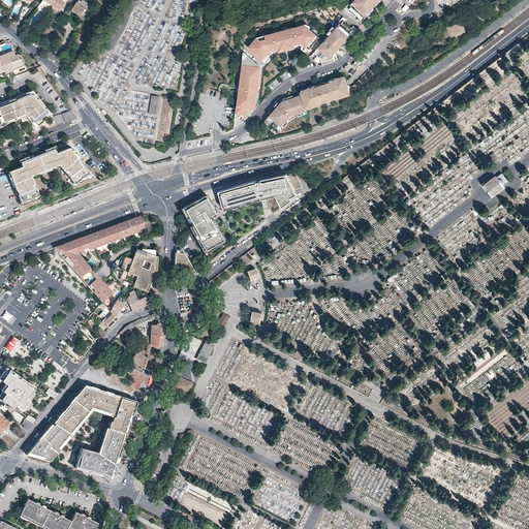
[(57,0),(55,5),(53,7),(59,11),(60,10),(61,9),(66,0),(59,0),(58,1),(57,0)]
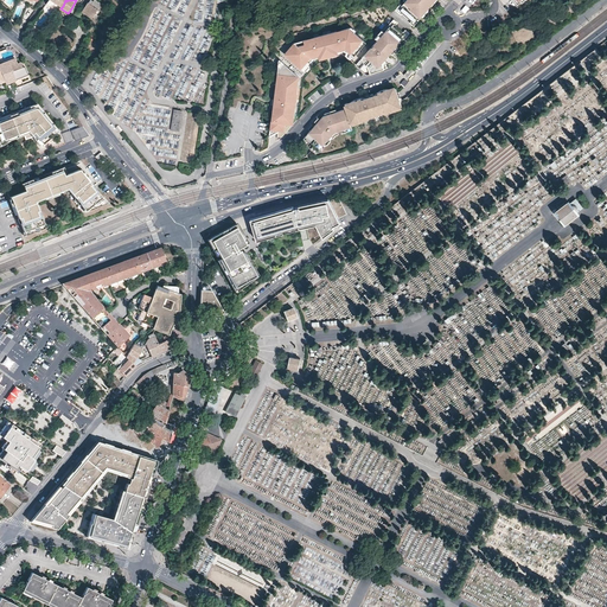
[(98,8),(102,4),(97,0),(94,0),(91,4),(89,2),(84,11),(88,14),(93,18),(98,8)]
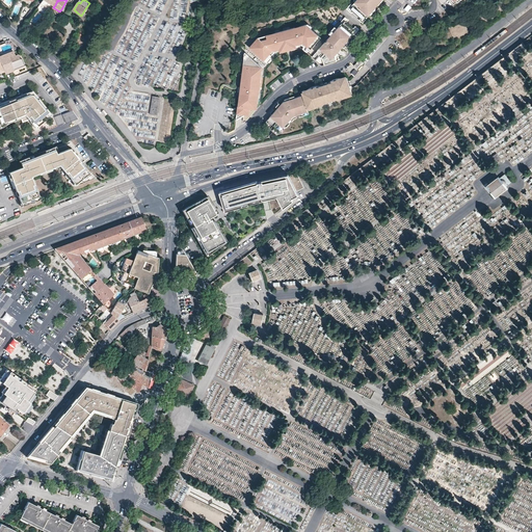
[(354,0),(354,1),(352,4),(353,5),(350,9),(353,11),(361,18),(362,19),(363,18),(365,19),(376,6),(381,0),(354,0)]
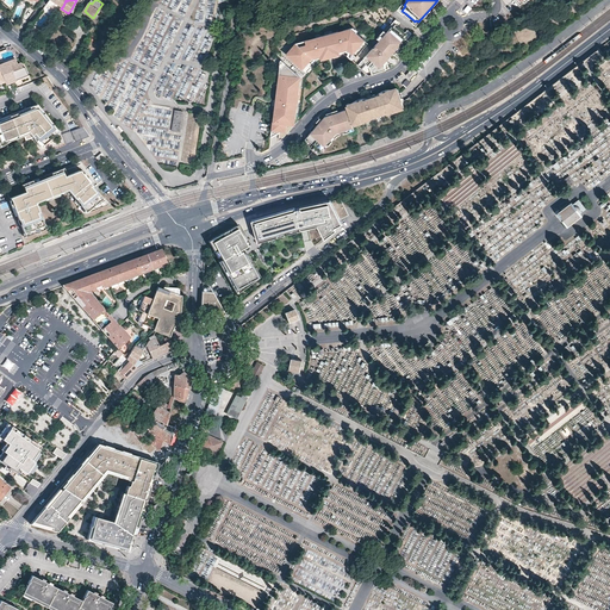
[(398,25),(396,24),(393,27),(392,26),(391,26),(386,32),(379,41),(362,60),(369,67),(372,74),(386,69),(385,62),(393,53),(399,47),(405,38),(404,37),(408,33),(405,32),(398,25)]
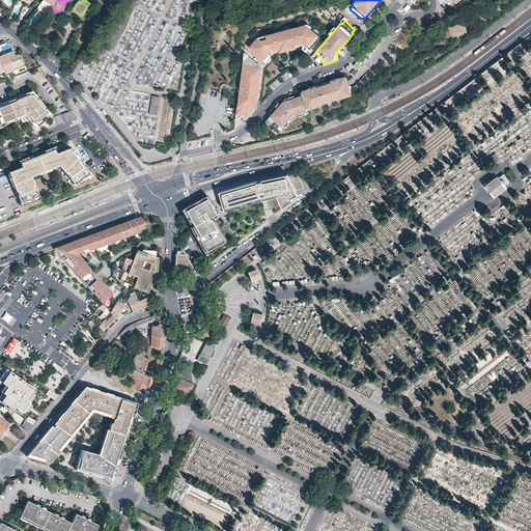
[(305,24),(266,34),(267,38),(260,39),(257,36),(248,47),(263,60),(272,51),(278,49),(279,52),(297,48),(296,45),(302,43),(307,47),(317,34),(310,28),(306,24),(305,24)]
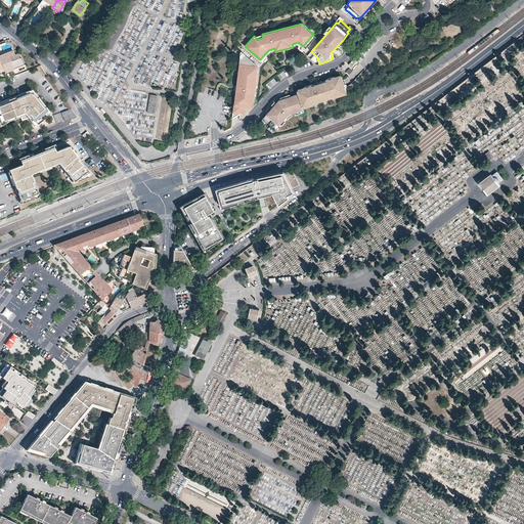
[(13,50),(0,55),(0,59),(4,70),(5,73),(25,64),(22,57),(19,57),(18,54),(15,55),(13,50)]
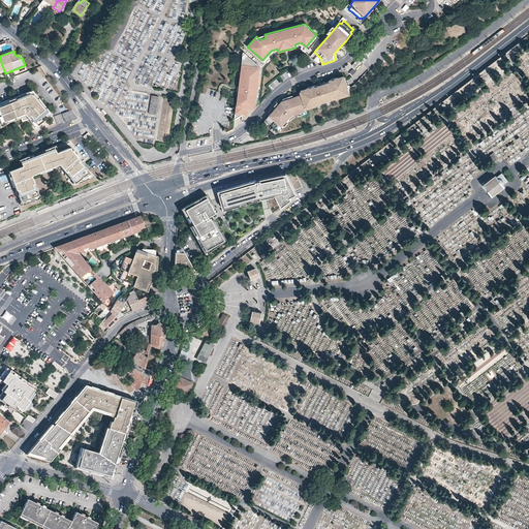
[(255,109),(261,66),(244,51),(239,87),(239,92),(237,106),(236,106),(235,113),(248,115),(249,107),(255,109)]
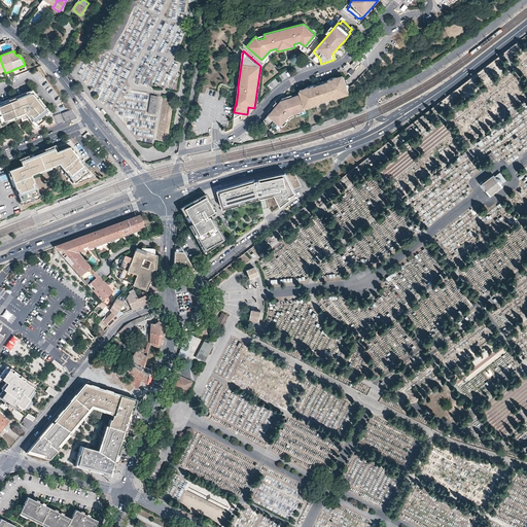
[(319,58),(313,51),(309,57),(318,65),(319,65),(321,64),(319,58)]
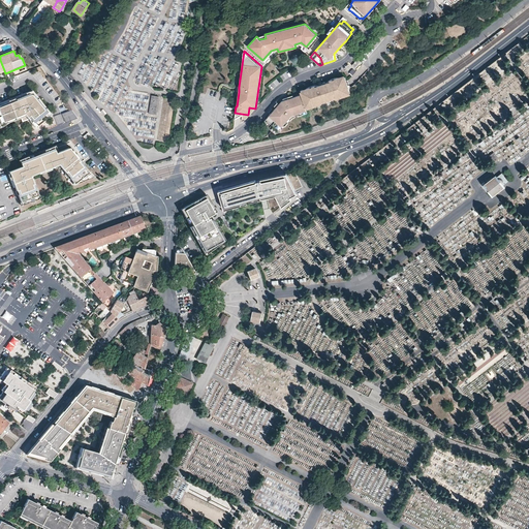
[(283,81),(291,75),(288,71),(280,75),(283,81)]
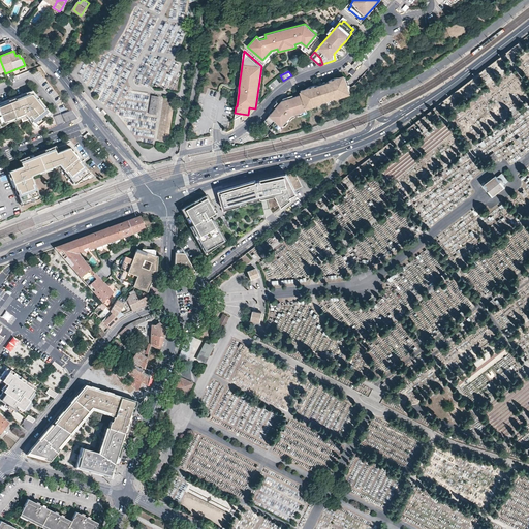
[(344,74),(335,78),(335,79),(333,80),(333,79),(330,80),(330,82),(316,86),(315,85),(312,86),(312,87),(310,87),(302,89),(302,91),(301,91),(302,94),(306,107),(307,107),(308,109),(317,105),(317,104),(318,104),(319,104),(322,103),(321,102),(336,97),(336,99),(339,98),(339,97),(341,96),(341,97),(351,94),(344,74)]
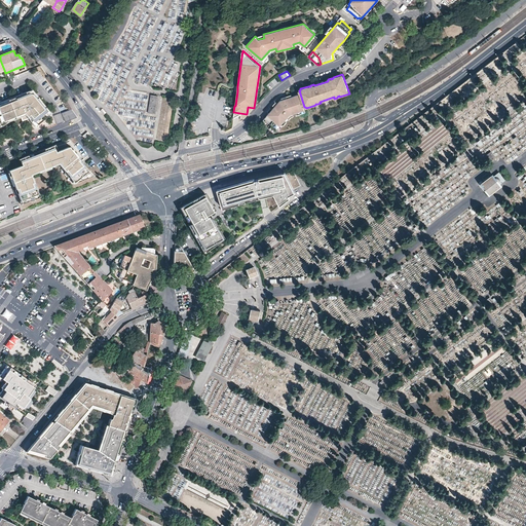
[(267,84),(270,89),(279,82),(275,78),(267,84)]
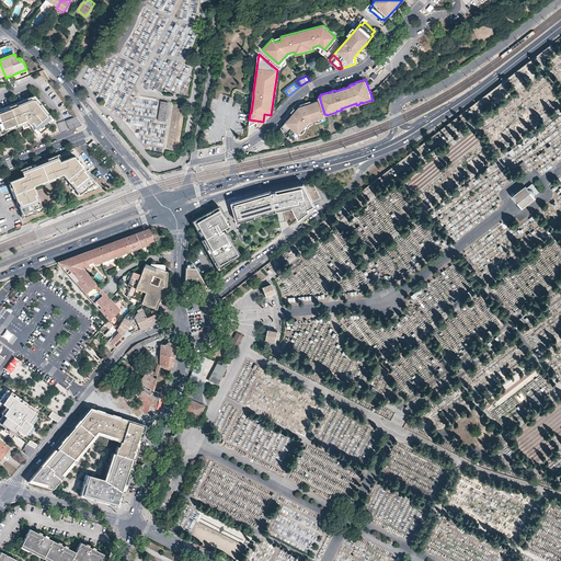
[(29,122),(38,135),(56,121),(35,95),(0,109),(0,133),(6,132),(29,122)]
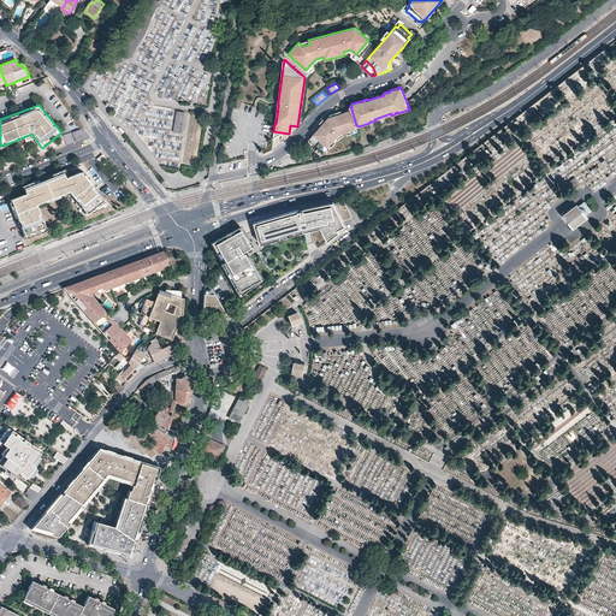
[(356,125),(351,110),(327,117),(325,120),(321,124),(318,128),(315,131),(313,135),(308,140),(314,144),(314,143),(319,147),(318,148),(323,153),(327,147),(327,148),(336,138),(339,135),(343,134),(345,132),(357,129),(356,125)]
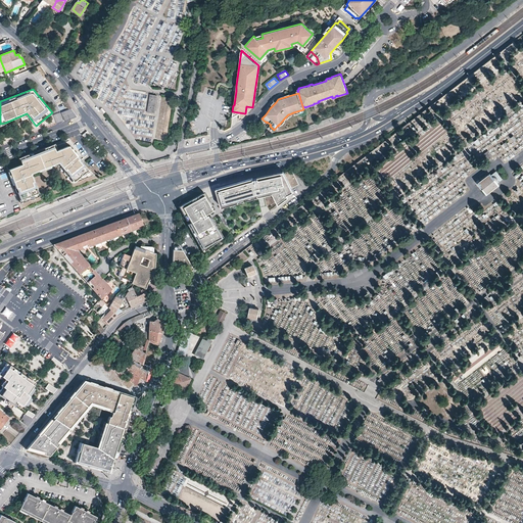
[(153,111),(155,94),(150,94),(147,110),(153,111)]
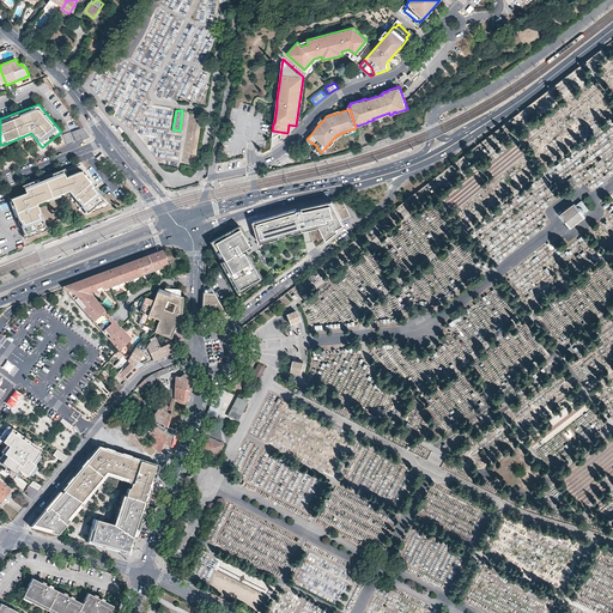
[(90,137),(84,127),(72,132),(76,141),(85,138),(90,137)]
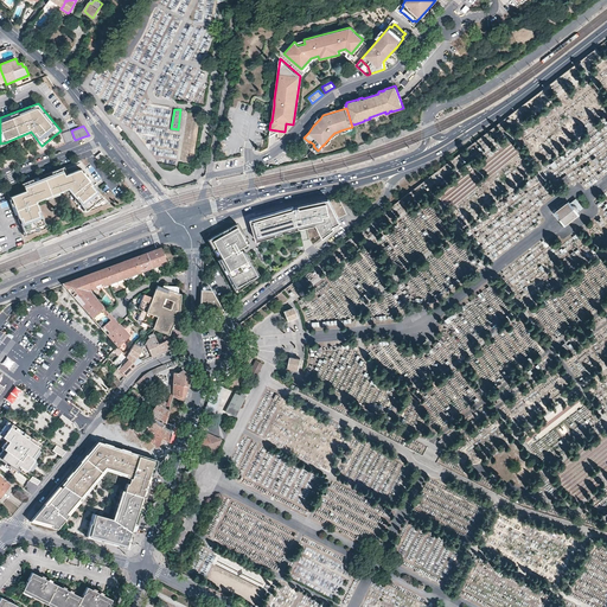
[(458,154),(451,161),(458,168),(465,161),(458,154)]
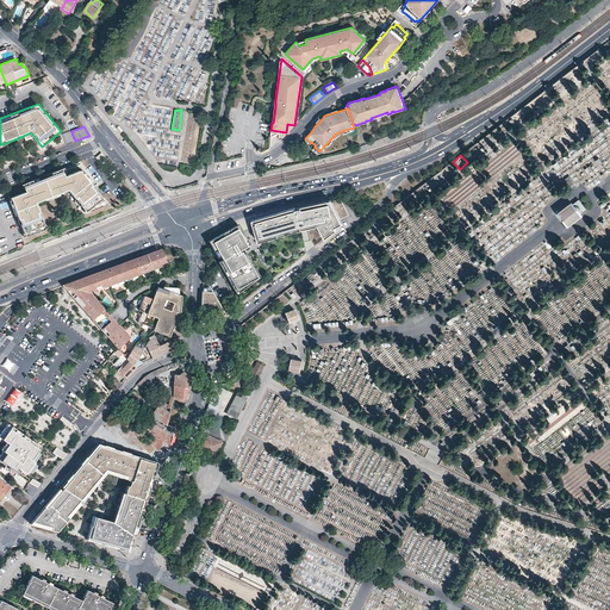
[(29,235),(45,228),(43,224),(35,201),(33,199),(38,197),(39,199),(63,190),(62,187),(66,186),(68,188),(75,198),(76,197),(81,201),(80,203),(86,211),(88,209),(89,211),(105,205),(100,199),(103,197),(99,193),(97,190),(95,191),(92,187),(94,186),(80,169),(64,175),(61,168),(56,170),(51,173),(53,176),(33,184),(32,180),(26,182),(23,184),(25,191),(10,197),(24,232),(26,231),(29,235)]
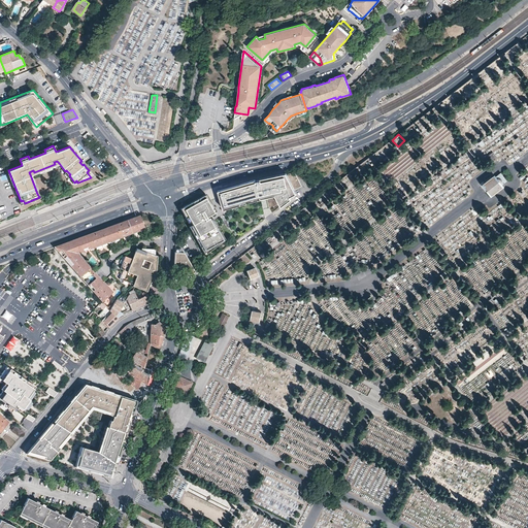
[(29,172),(30,174),(37,194),(39,197),(41,197),(33,175),(58,165),(73,185),(77,183),(76,180),(74,183),(69,175),(70,174),(66,170),(65,171),(59,163),(57,161),(54,162),(55,164),(34,172),(33,170),(29,172)]
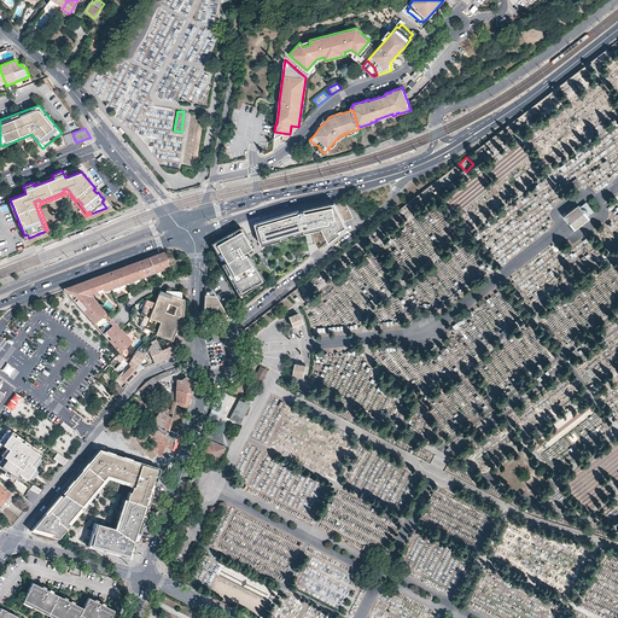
[(353,216),(344,198),(334,203),(344,221),(353,216)]
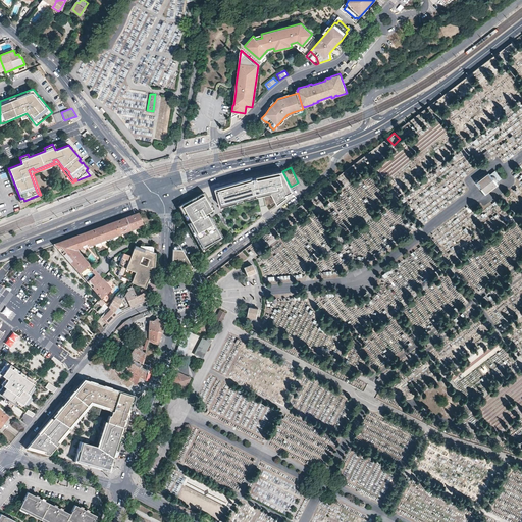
[(489,173),(478,183),(486,192),(498,183),(497,181),(502,177),(496,170),(490,174),(489,173)]
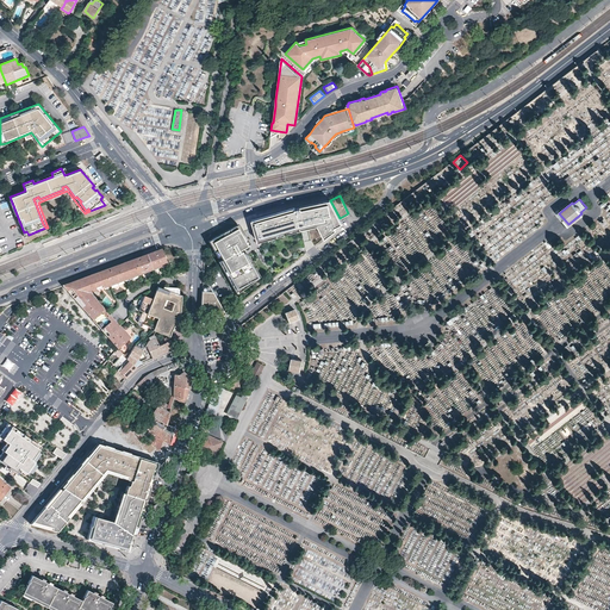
[(255,222),(261,241),(300,228),(317,224),(319,224),(324,234),(331,230),(331,229),(334,228),(342,223),(340,218),(330,200),(329,203),(315,205),(300,209),(300,207),(296,209),(296,210),(275,216),(255,222)]
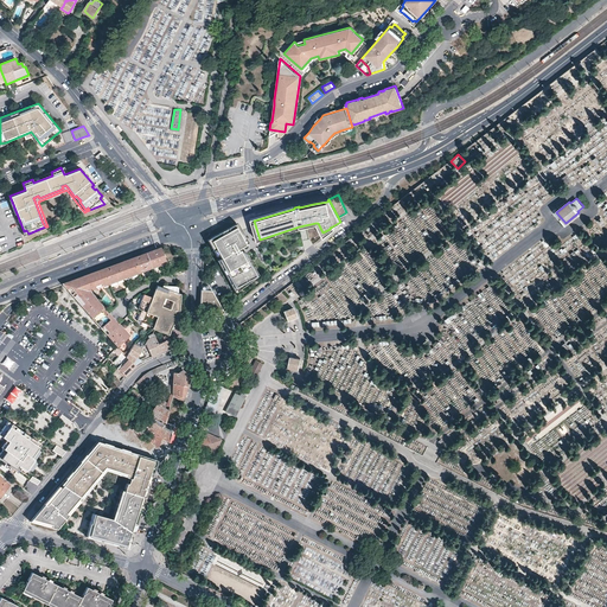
[(257,240),(260,240),(254,221),(274,215),(294,209),(294,208),(293,206),(250,218),(257,240)]
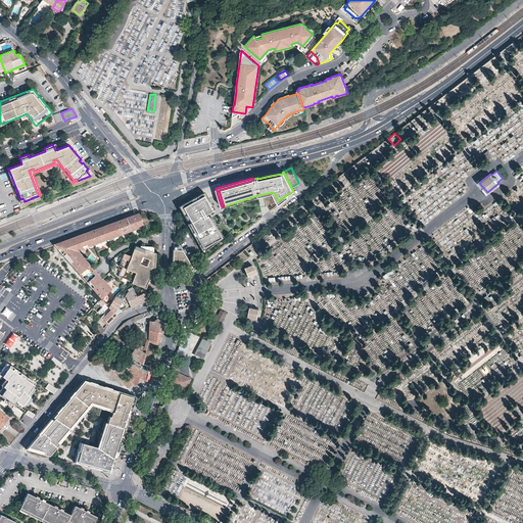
[(195,197),(196,199),(204,194),(212,210),(214,209),(204,192),(195,197)]
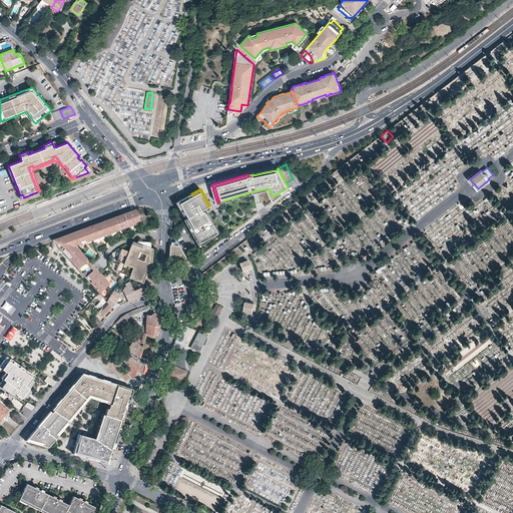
[(273,199),(282,192),(281,191),(279,192),(279,193),(273,196),(269,188),(267,188),(273,199)]
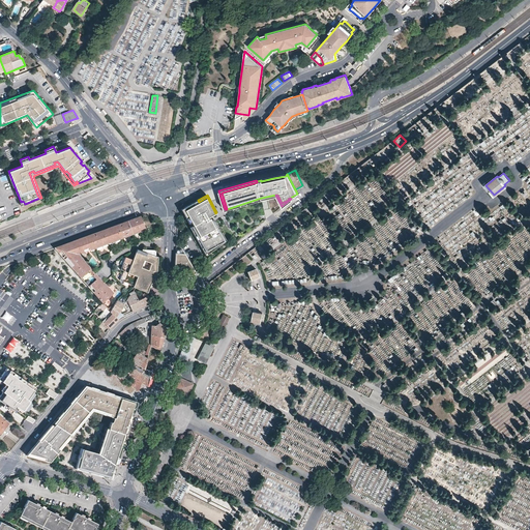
[(190,204),(183,208),(190,223),(193,226),(206,218),(215,213),(207,197),(199,202),(198,200),(190,204)]
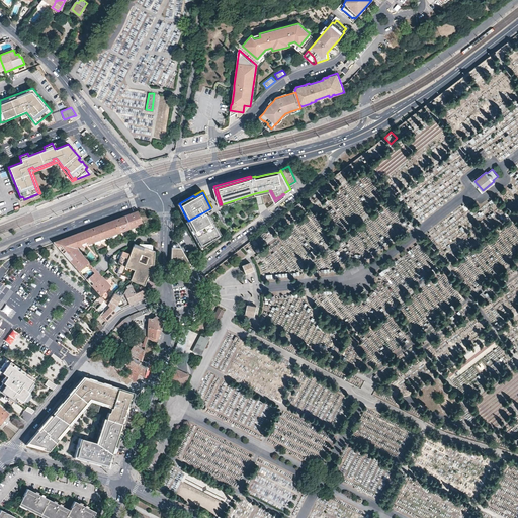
[(179,203),(176,205),(184,219),(186,218),(179,203)]
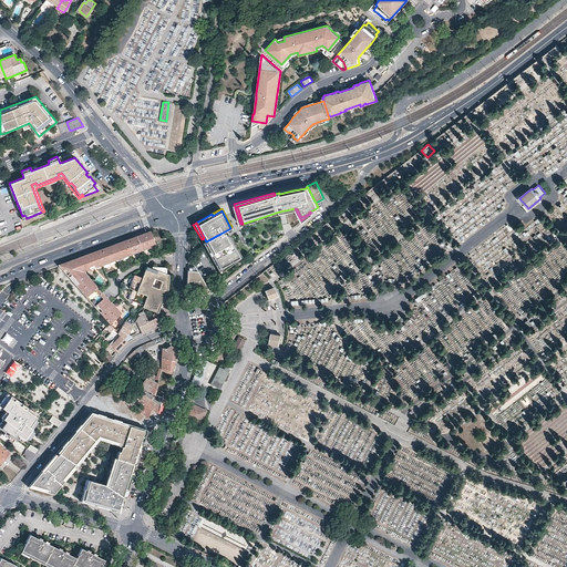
[(150,232),(136,236),(141,250),(154,245),(150,232)]
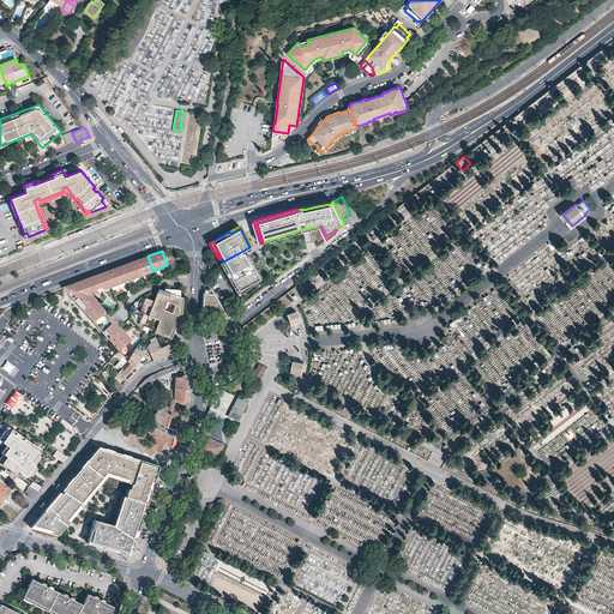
[(238,295),(262,278),(248,257),(245,258),(242,254),(240,256),(239,253),(223,262),(220,264),(238,295)]
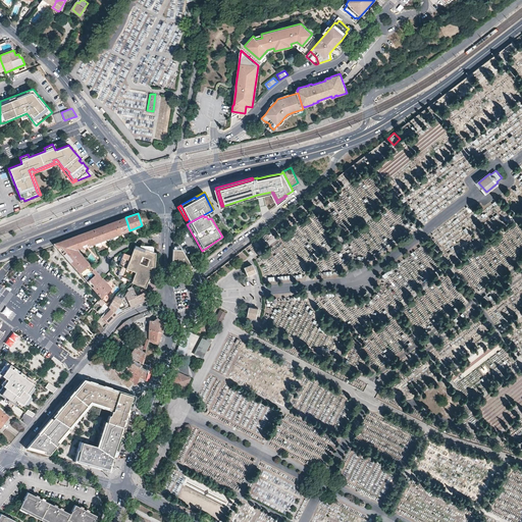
[(125,217),(54,244),(101,298),(108,306),(114,299),(107,293),(111,290),(96,271),(81,254),(83,253),(84,251),(84,249),(83,248),(129,230),(125,217)]
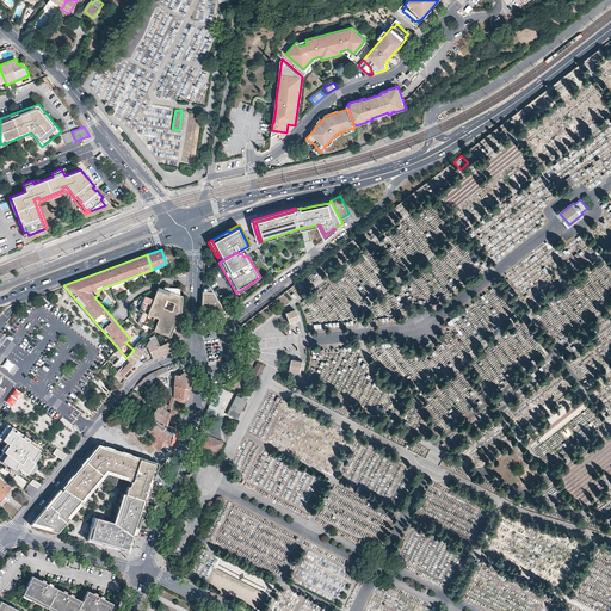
[(179,295),(164,289),(159,287),(154,298),(144,295),(139,309),(142,310),(137,321),(154,328),(154,331),(156,332),(170,337),(171,337),(171,334),(172,332),(172,331),(173,327),(176,325),(178,321),(179,318),(180,309),(181,296),(179,295)]
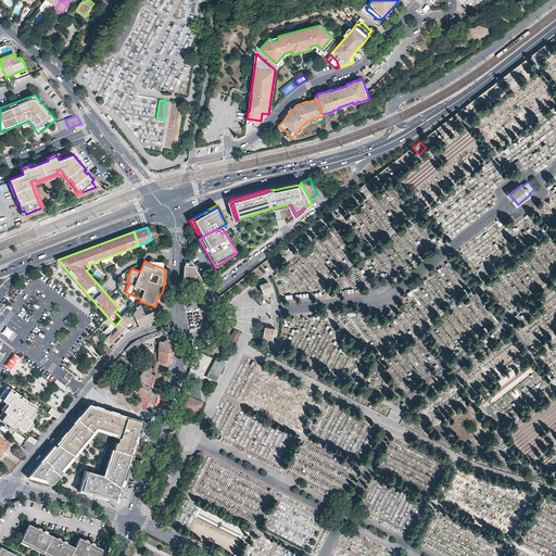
[(201,278),(190,262),(185,262),(182,283),(192,283),(194,283),(196,285),(197,285),(200,287),(202,288),(203,288),(207,283),(212,279),(210,276),(207,274),(201,278)]
